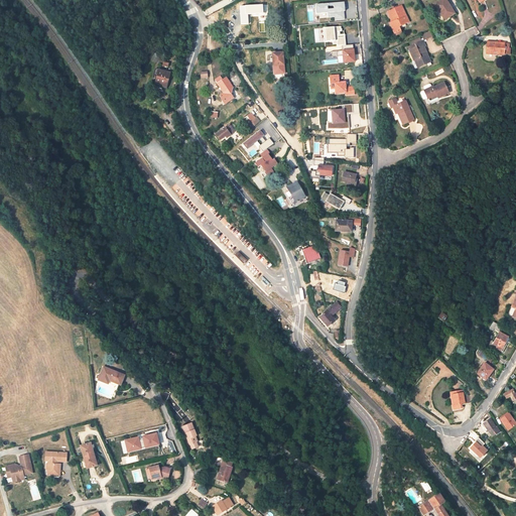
[(455,14),(445,0),(440,0),(434,4),(442,17),(448,14),(450,17),(455,14)]
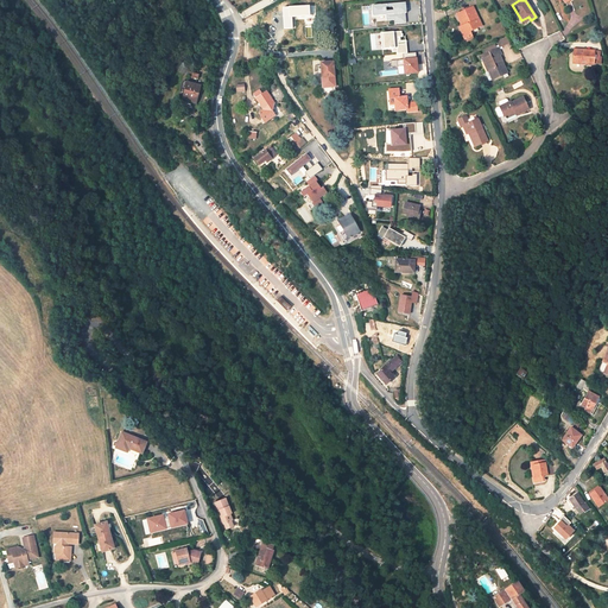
[(482,26),(473,7),(456,14),(462,26),(460,27),(464,39),(472,36),(470,32),(482,26)]
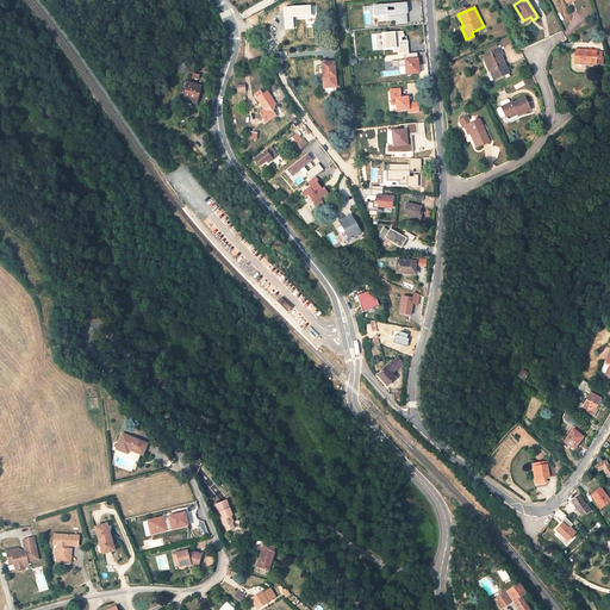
[(400,35),(399,20),(394,20),(393,16),(386,17),(387,22),(385,22),(386,36),(400,35)]
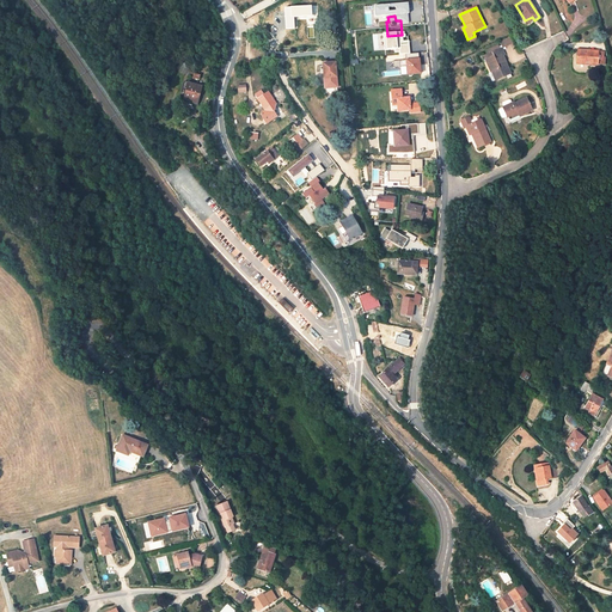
[(509,71),(503,56),(505,55),(501,48),(493,53),(495,55),(485,60),(491,72),(494,71),(499,79),(505,77),(503,74),(509,71)]
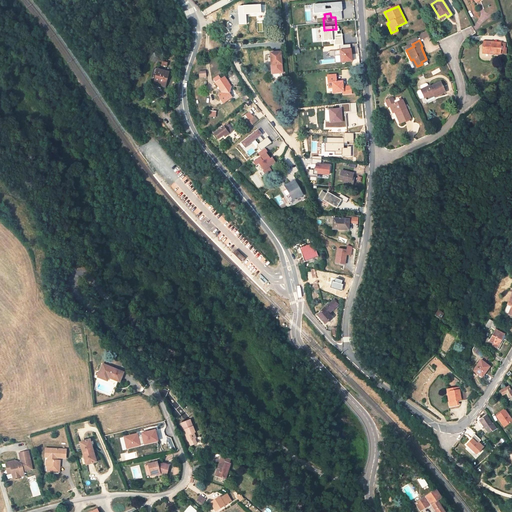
[(501,43),(483,42),(482,53),(500,54),(500,53),(504,53),(505,43),(501,43)]
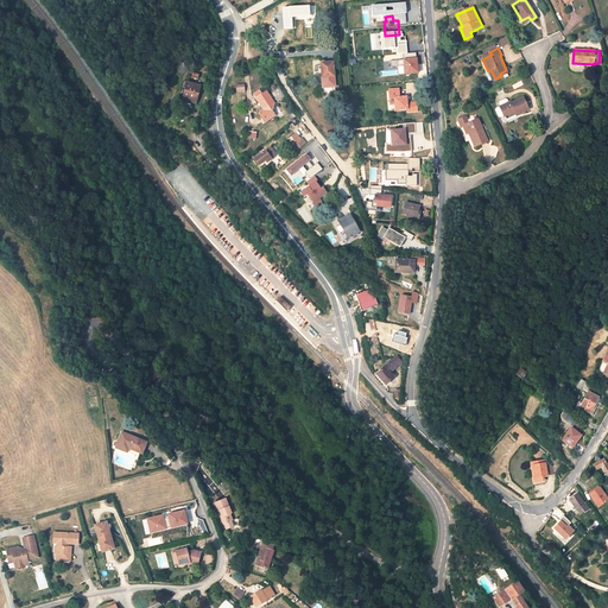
[(335,77),(334,62),(321,63),(322,77),(335,77)]
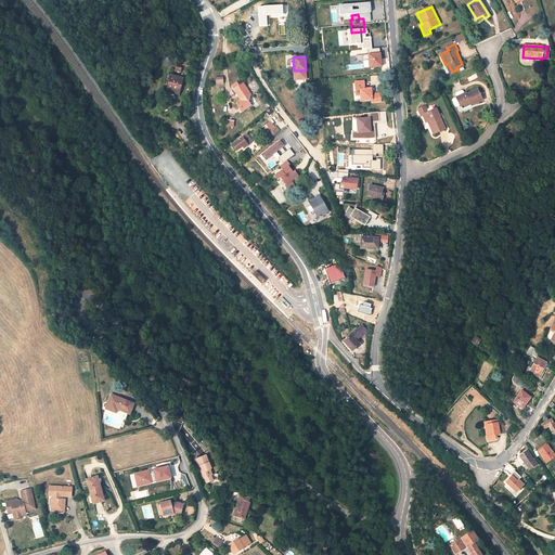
[(179,92),(183,78),(171,75),(167,89),(172,91),(179,92)]
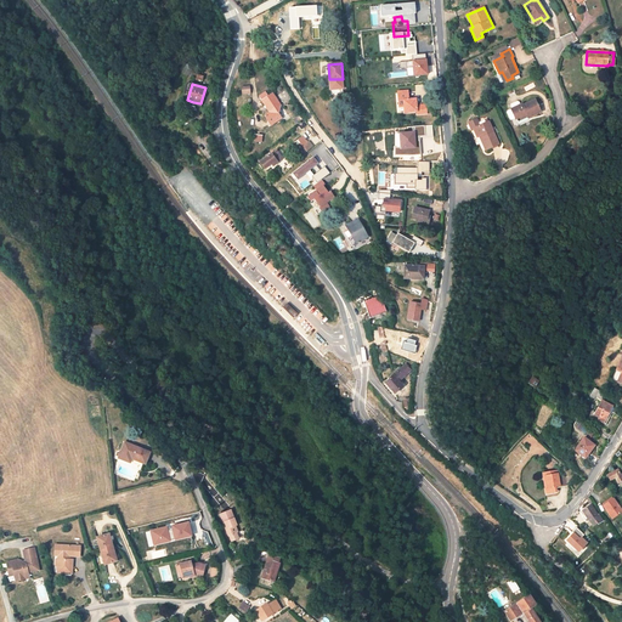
[(259,96),(270,113),(264,118),(270,126),(281,119),(278,113),(275,109),(280,107),(281,106),(272,94),(269,96),(266,91),(264,92),(259,96)]
